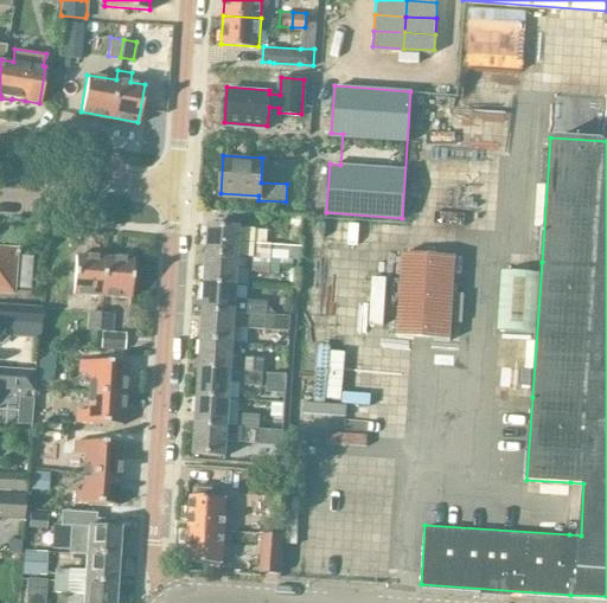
[(340,333),(334,418),(395,422),(401,337),(391,335),(398,225),(360,223),(353,333),(340,333)]
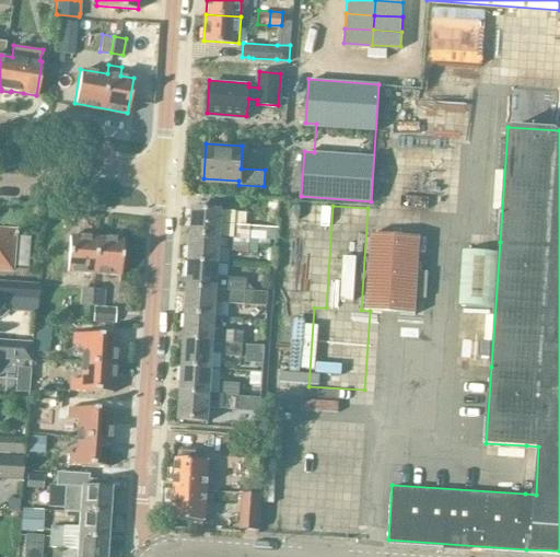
[(193,207),(190,234),(220,235),(233,236),(258,238),(277,239),(278,225),(249,223),(234,223),(235,210),(193,207)]
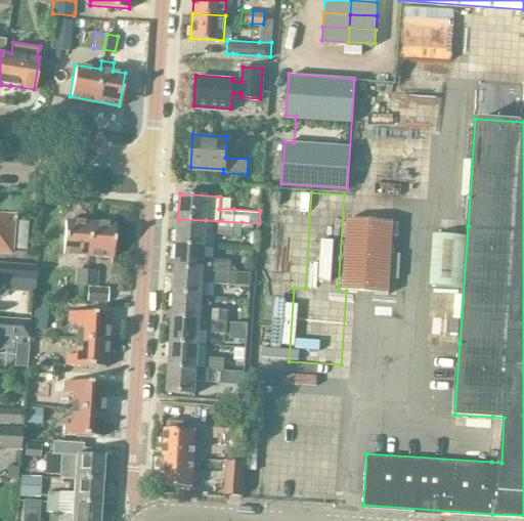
[(12,214),(0,213),(0,250),(10,251),(10,247),(24,248),(26,221),(14,220),(14,218),(12,218),(12,214)]
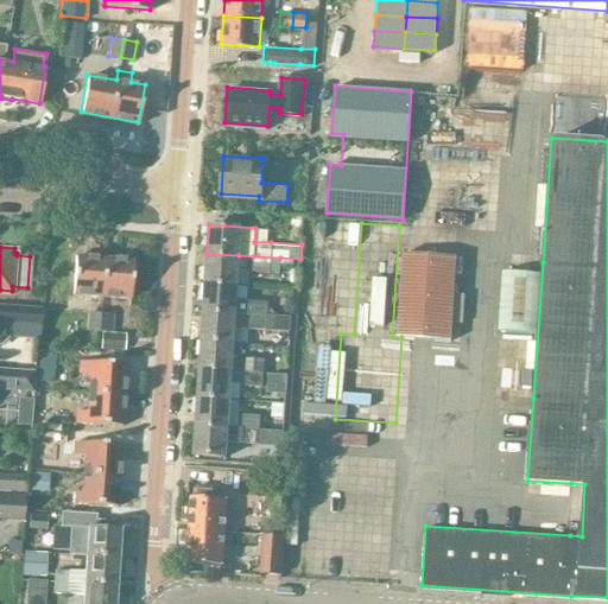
[(403,252),(398,336),(450,339),(460,339),(463,293),(454,292),(456,255),(403,252)]
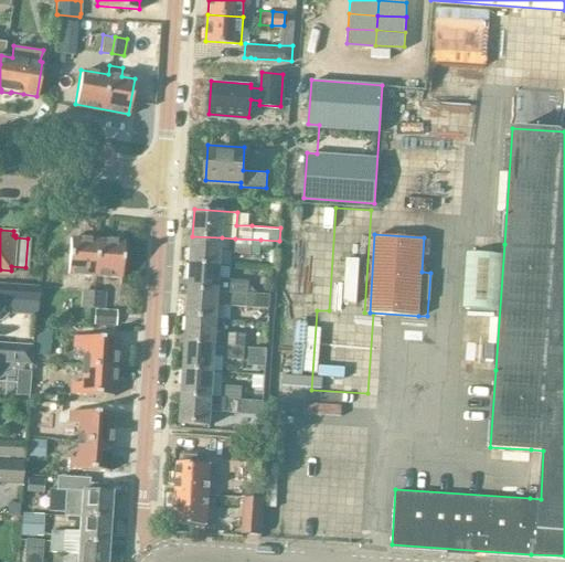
[(66,272),(94,274),(97,239),(70,236),(66,272)]
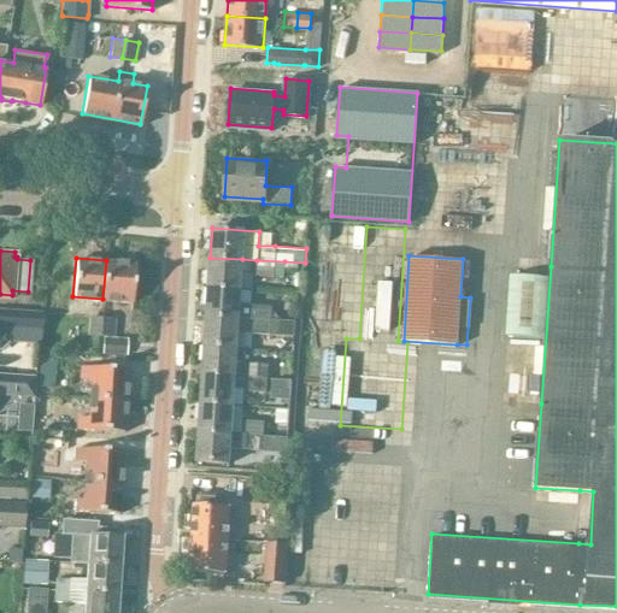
[(210,258),(209,286),(241,288),(242,259),(210,258)]
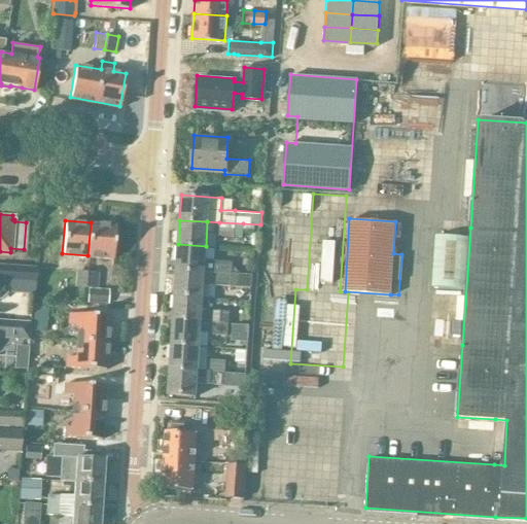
[(91,222),(88,255),(112,257),(115,224),(91,222)]
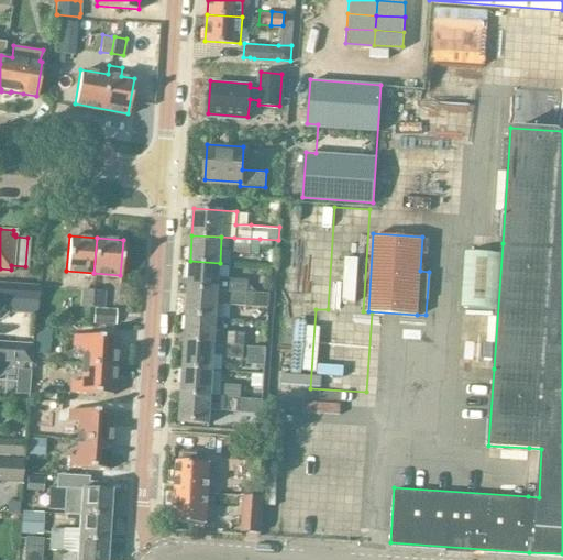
[(234,238),(234,251),(250,252),(258,252),(260,239),(234,238)]
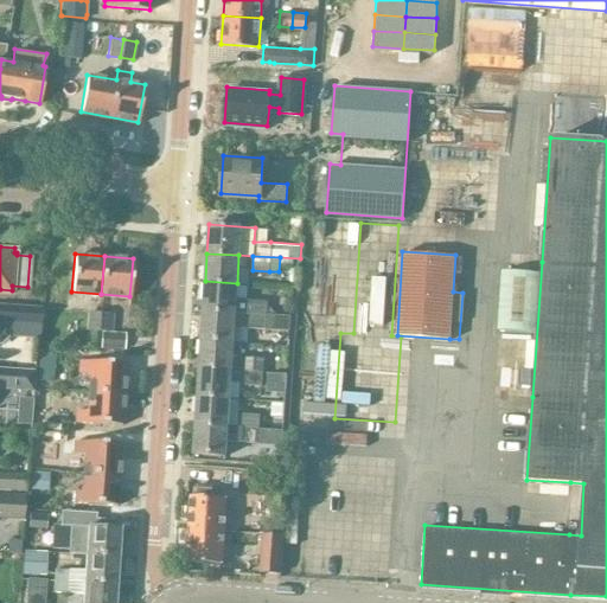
[(502,269),(498,328),(536,331),(540,271),(502,269)]
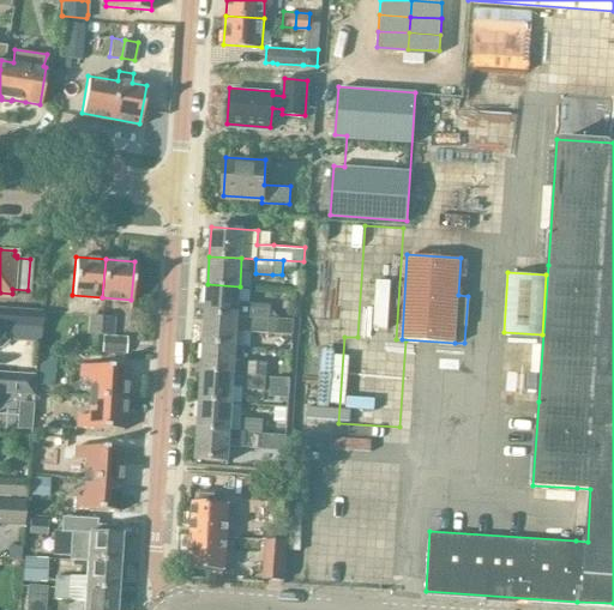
[(208,284),(205,313),(238,315),(252,316),(252,315),(269,316),(270,302),(253,301),(253,302),(239,301),(240,287),(208,284)]
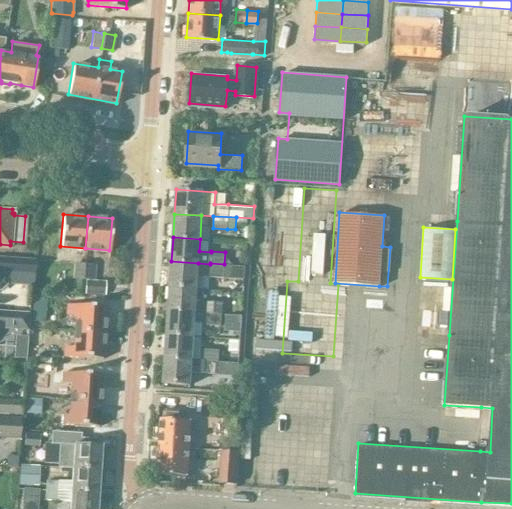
[(0,289),(7,284),(7,283),(30,285),(33,285),(35,258),(32,258),(9,256),(0,255),(0,289)]
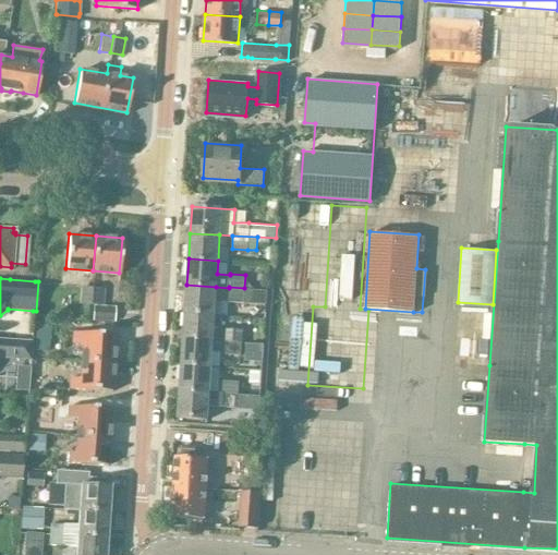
[(186,285),(185,312),(215,313),(216,287),(186,285)]
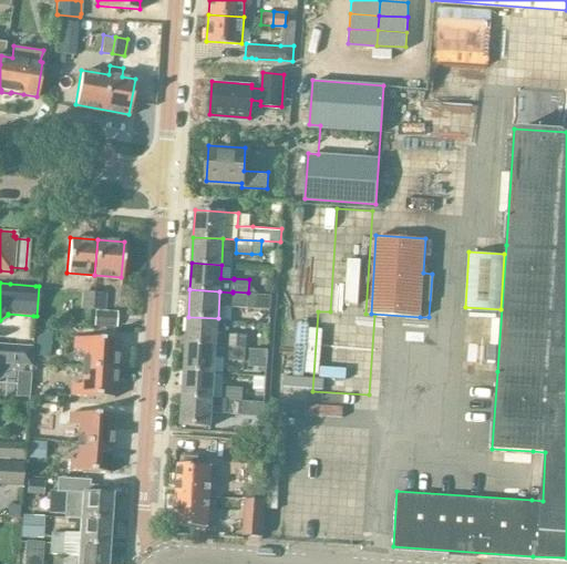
[(83,291),(82,304),(103,306),(104,293),(83,291)]
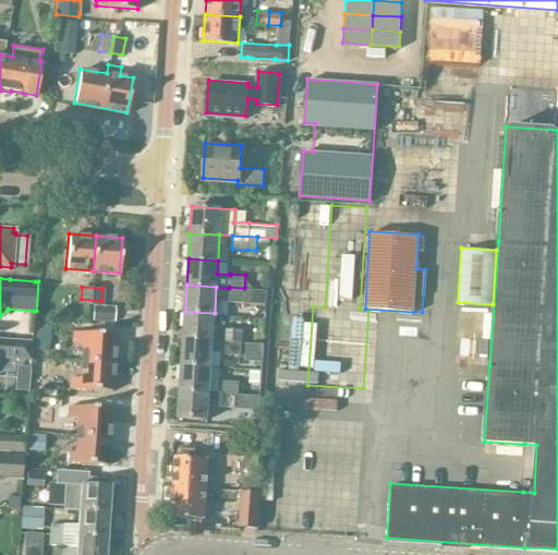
[(229,288),(228,299),(265,302),(266,289),(244,288),(229,287),(229,288)]
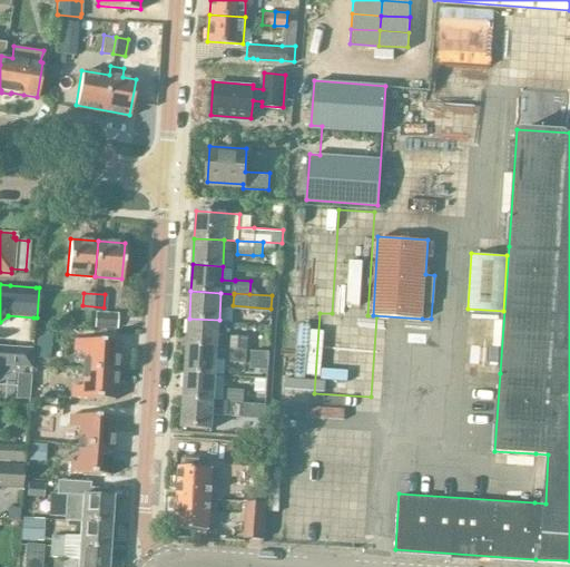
[(95,309),(94,323),(117,324),(118,310),(95,309)]
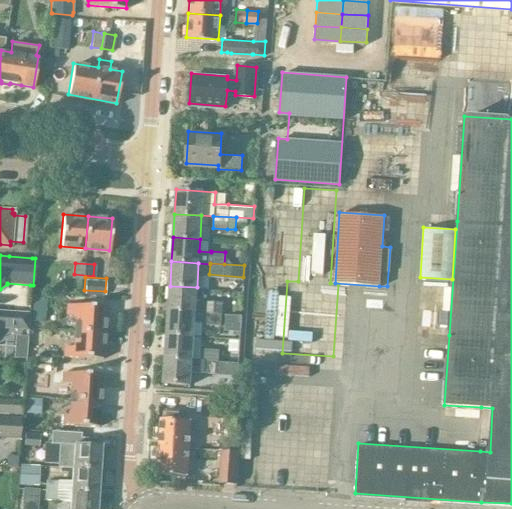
[(170,286),(168,310),(195,311),(197,287),(170,286)]
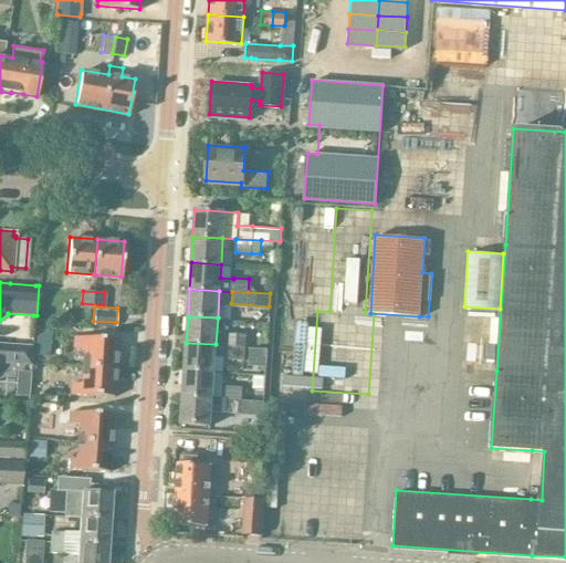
[(35,355),(51,355),(52,330),(38,330),(35,355)]
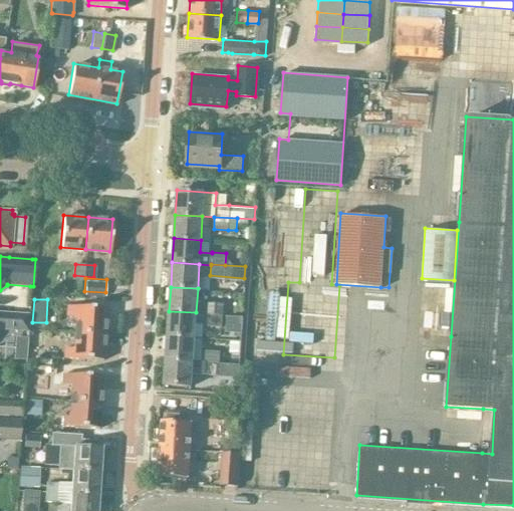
[(209,300),(208,313),(222,313),(223,301),(209,300)]
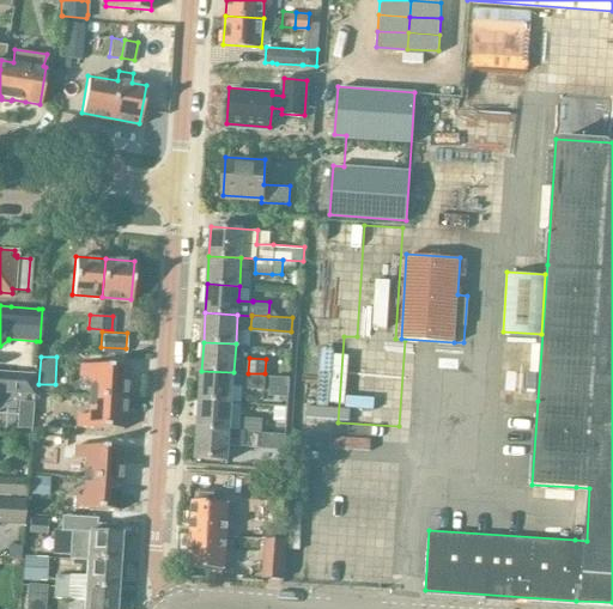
[(90,376),(89,395),(125,397),(127,366),(80,363),(79,376),(90,376)]
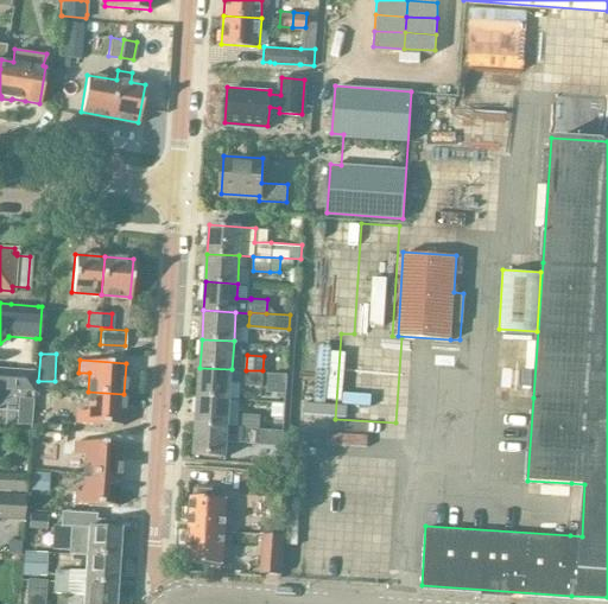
[(0,387),(32,389),(35,370),(0,367),(0,387)]
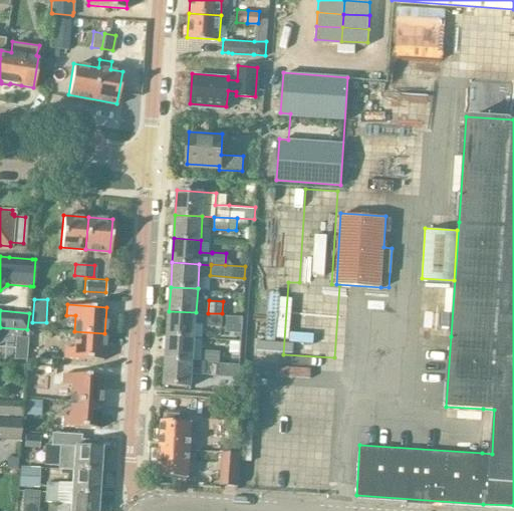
[(169,311),(167,334),(195,336),(196,312),(169,311)]
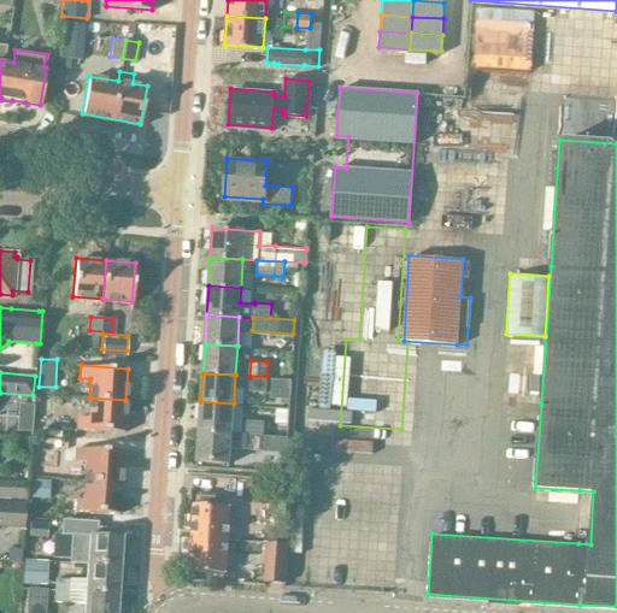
[(265,390),(266,376),(250,376),(248,389),(265,390)]
